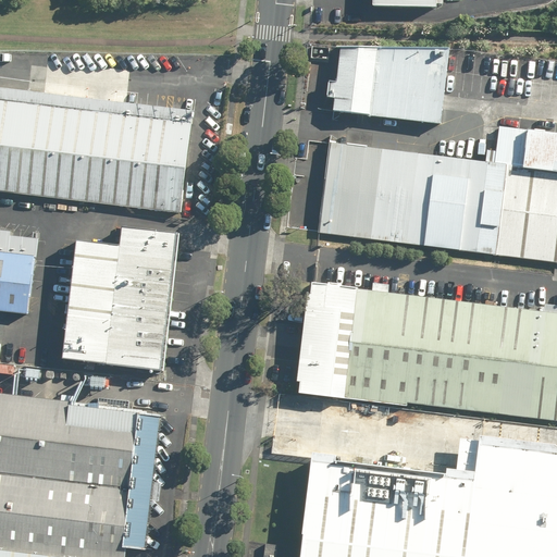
[(449,47),(339,47),(333,111),(442,124),(449,47)]
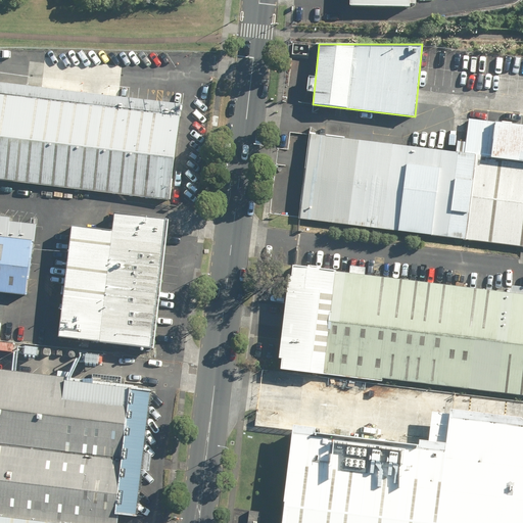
[(182,105),(0,82),(0,179),(170,201),(182,105)]
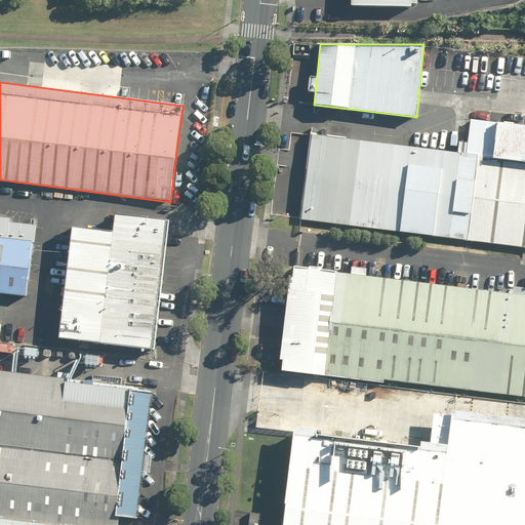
[(469,153),(524,160),(524,126),(473,120),(469,153)]
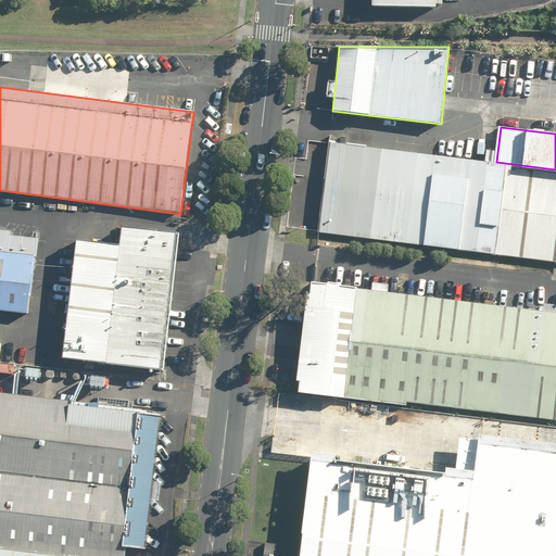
[(555,169),(496,162),(332,141),(321,232),(555,262),(555,169)]
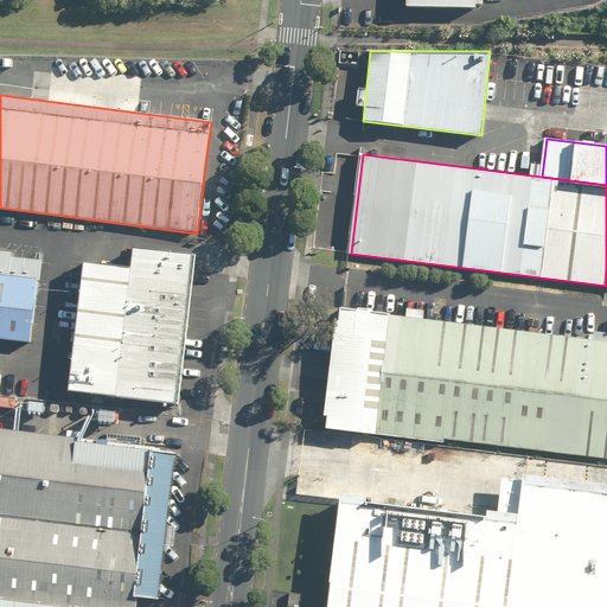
[(177,406),(196,256),(133,248),(131,270),(85,264),(69,393),(177,406)]
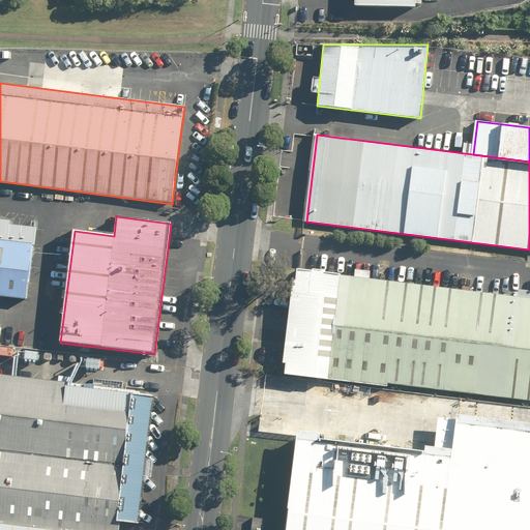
[(36,246),(0,241),(0,295),(29,299),(36,246)]
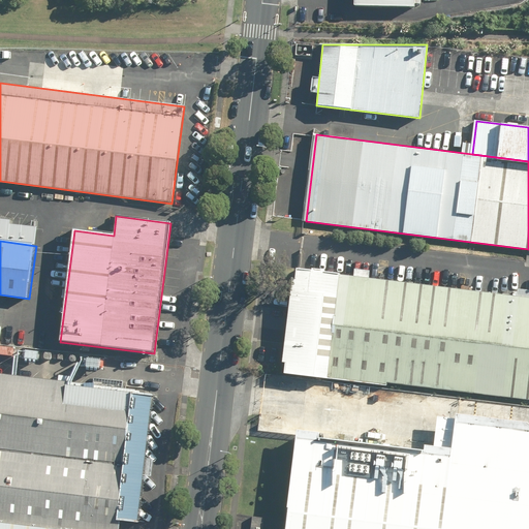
[(528,297),(294,268),(281,371),(528,402),(528,297)]
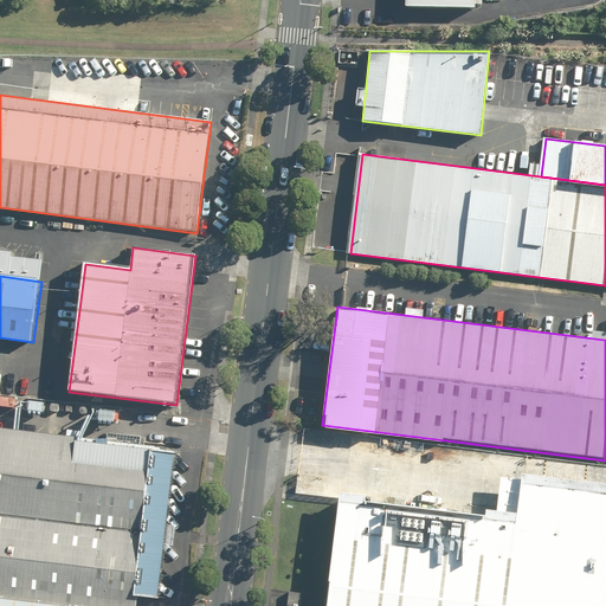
[(139,605),(155,447),(0,427),(0,591),(126,605),(139,605)]
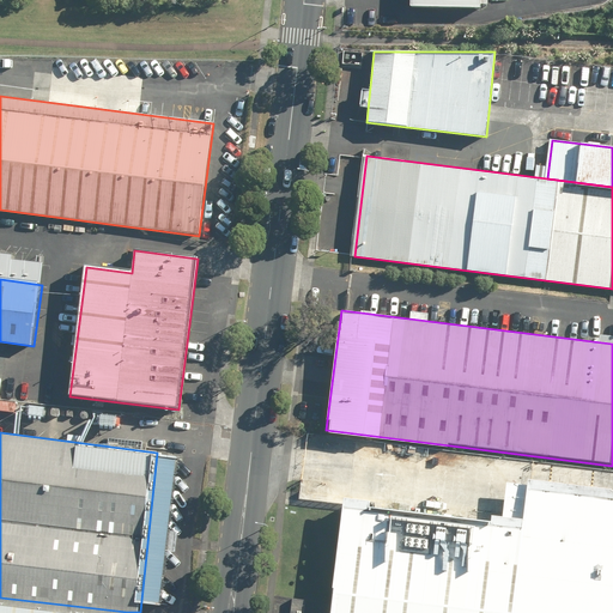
[(527,523),(376,504),(377,498),(349,495),(347,504),(334,612),(612,612),(612,497),(530,487),(529,498),(528,509),(528,519),(527,523)]
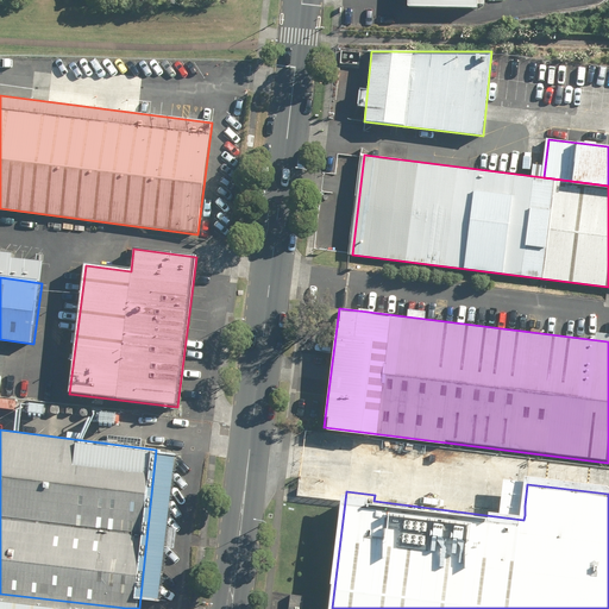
[(292,594),(289,608),(302,608),(306,596),(292,594)]
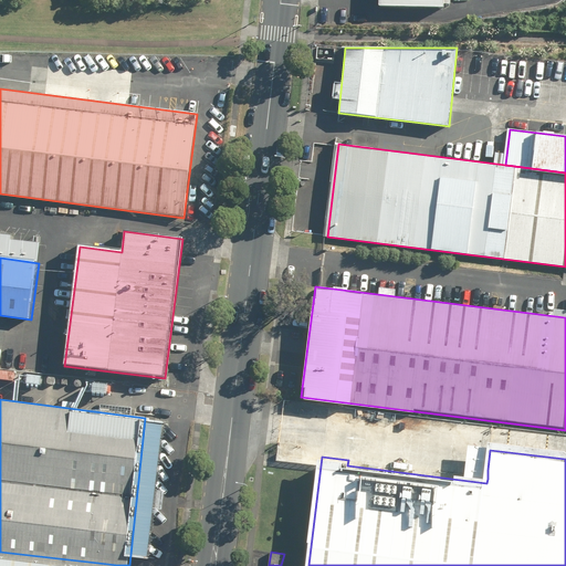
[(104,565),(0,555),(0,565),(104,565)]
